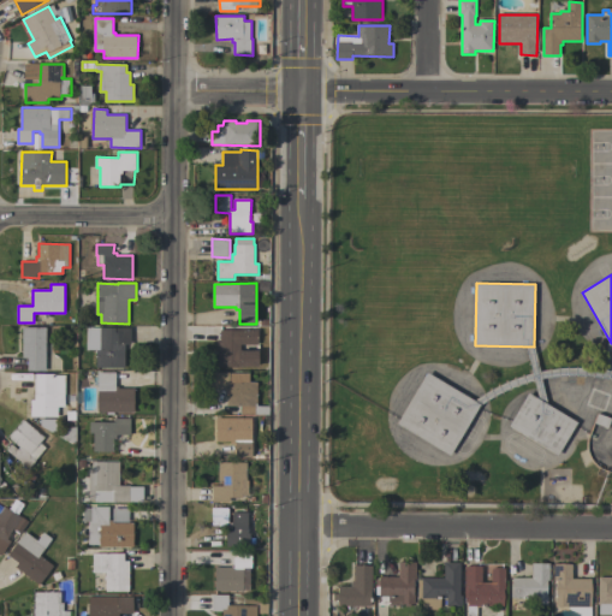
[(29,371),(29,357),(24,357),(24,327),(47,327),(47,371),(29,371)]
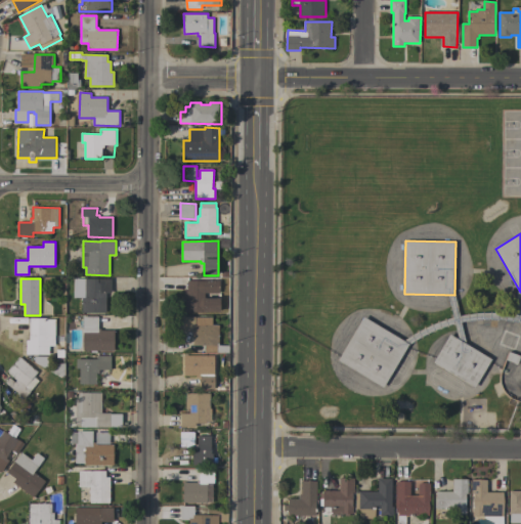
[(113,279),(113,293),(107,293),(107,313),(83,313),(83,298),(74,298),(74,278),(113,279)]
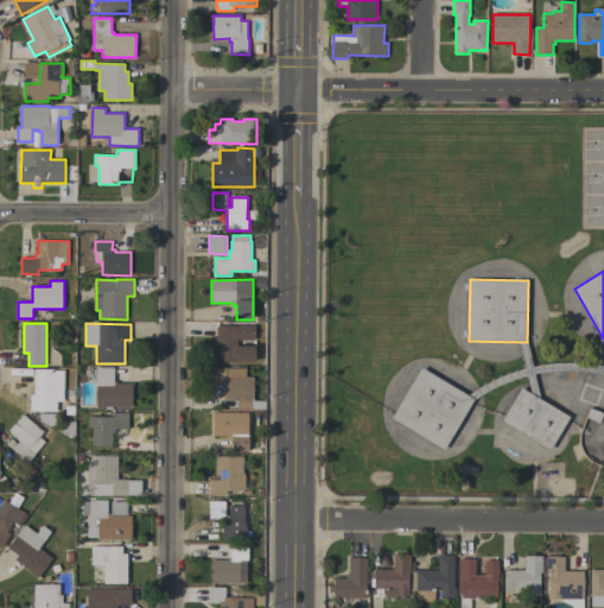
[(256,325),(256,340),(245,340),(245,346),(256,346),(256,362),(215,362),(215,335),(218,335),(218,325),(256,325)]
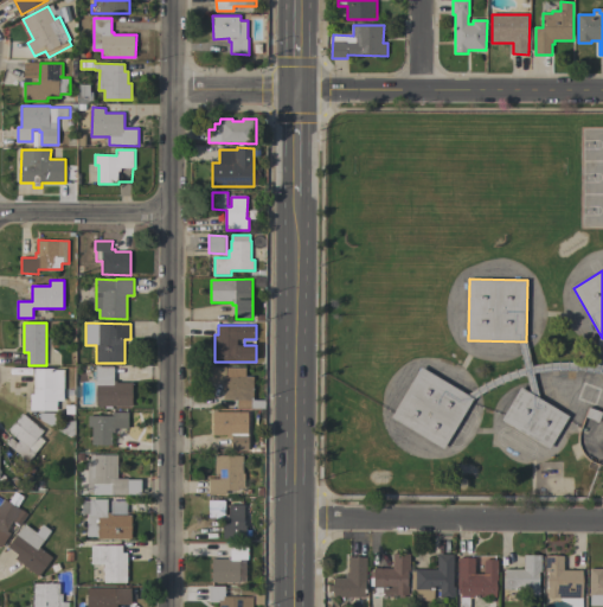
[(114,407),(114,409),(107,408),(107,407),(97,406),(97,366),(115,366),(115,381),(119,381),(119,383),(134,383),(133,407),(114,407)]
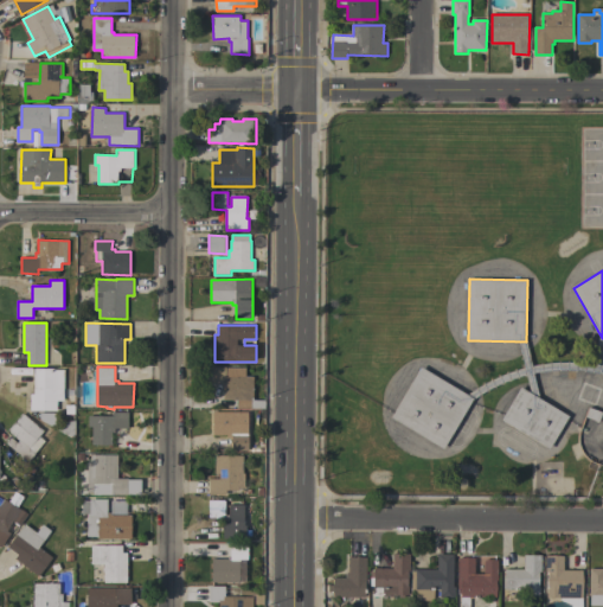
[(255,377),(255,401),(252,401),(252,408),(238,408),(238,400),(225,400),(225,384),(212,384),(213,368),(226,368),(247,366),(247,377),(255,377)]
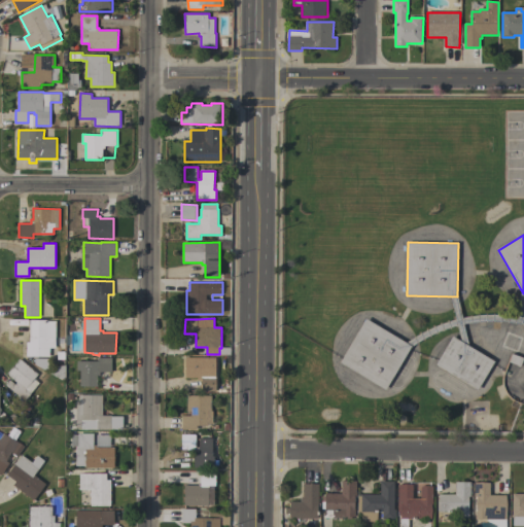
[(341,362),(367,319),(413,346),(386,390),(341,362)]
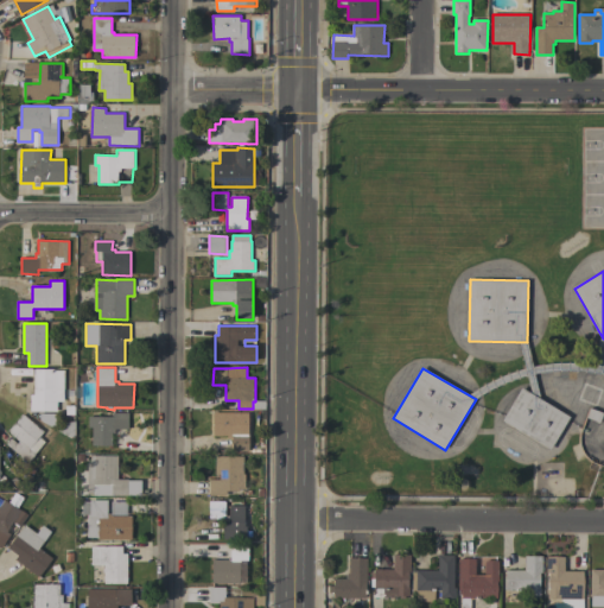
[(65,401),(58,401),(58,411),(32,411),(32,394),(36,394),(36,369),(55,369),(55,371),(65,371),(65,401)]
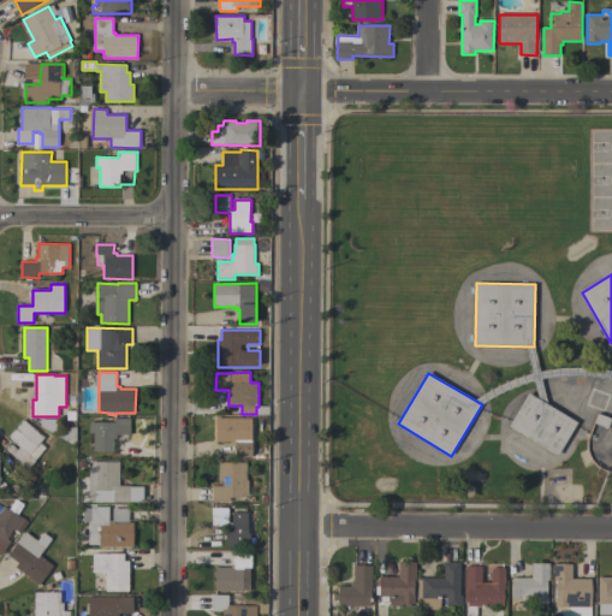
[(578,422),(559,456),(510,426),(529,394),(578,422)]
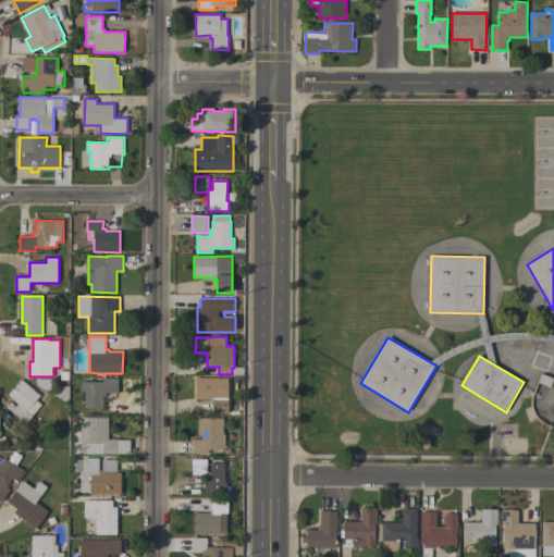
[(86,408),(86,392),(83,392),(83,382),(105,382),(105,378),(119,378),(119,394),(107,393),(107,397),(103,397),(103,408),(86,408)]
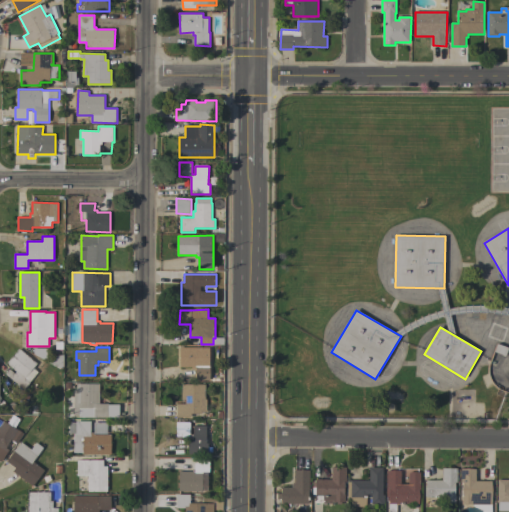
[(210,348),(210,368),(211,368),(211,380),(197,380),(197,369),(194,369),(194,367),(181,367),(181,347),(210,348)]
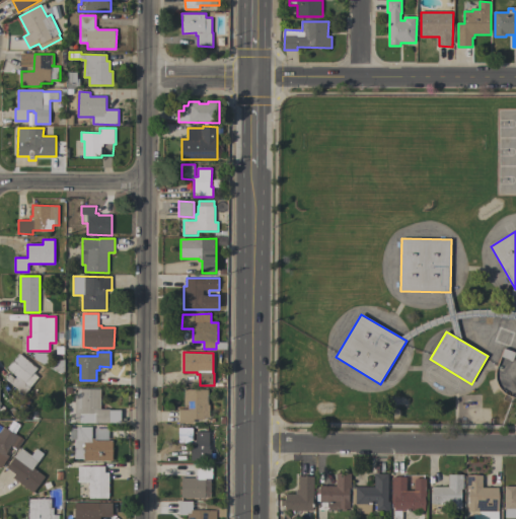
[(39,368),(34,373),(40,377),(25,394),(6,379),(10,374),(16,379),(18,377),(8,368),(20,353),(39,368)]
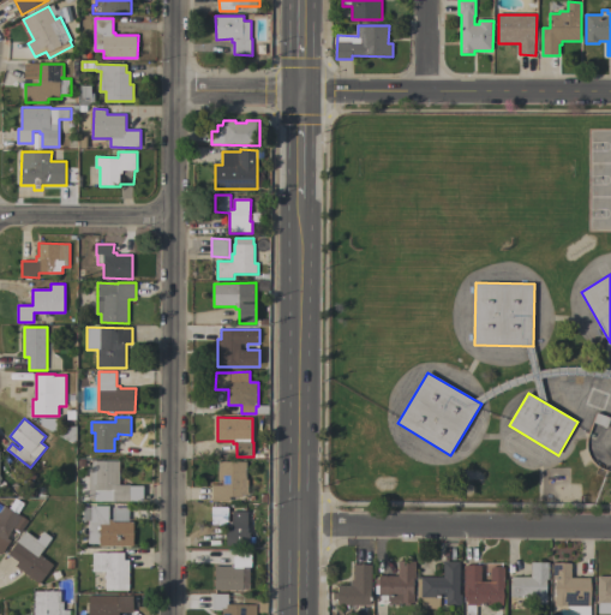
[(97,501),(97,499),(91,499),(91,469),(94,469),(94,461),(120,461),(120,485),(131,485),(131,487),(144,487),(144,501),(97,501)]
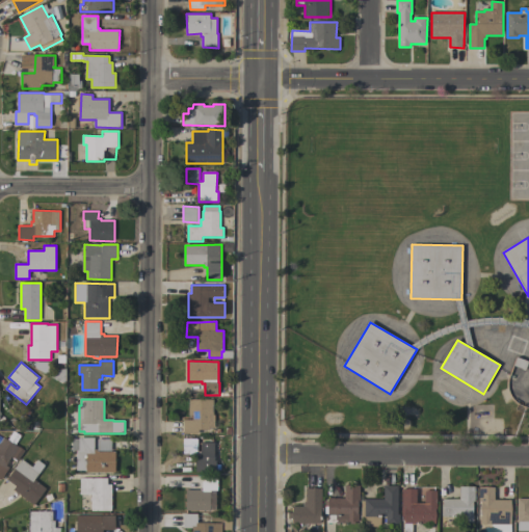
[(214,415),(216,415),(215,428),(211,427),(211,430),(200,430),(200,434),(184,433),(185,420),(193,420),(193,416),(189,416),(190,399),(214,399),(214,415)]
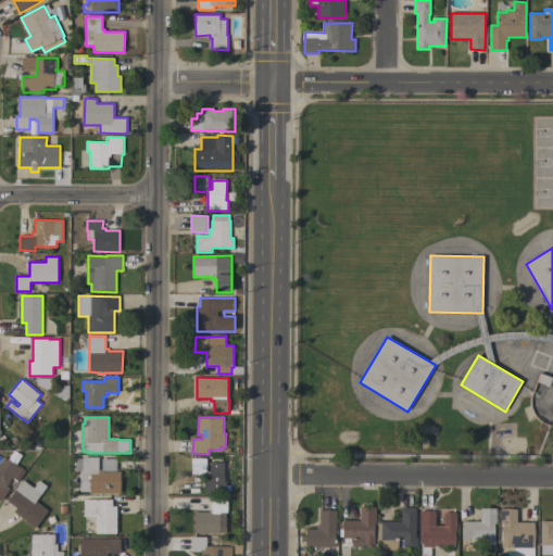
[(19,481),(12,478),(7,487),(11,489),(2,502),(0,500),(0,455),(4,458),(4,457),(25,470),(19,481)]
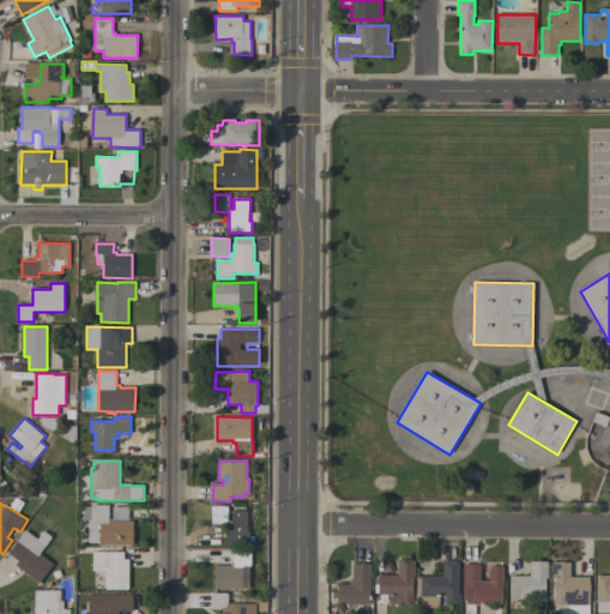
[(101,545),(101,542),(90,542),(90,519),(85,519),(85,506),(92,506),(92,505),(110,505),(110,519),(114,519),(114,506),(131,506),(131,521),(134,521),(134,545),(101,545)]
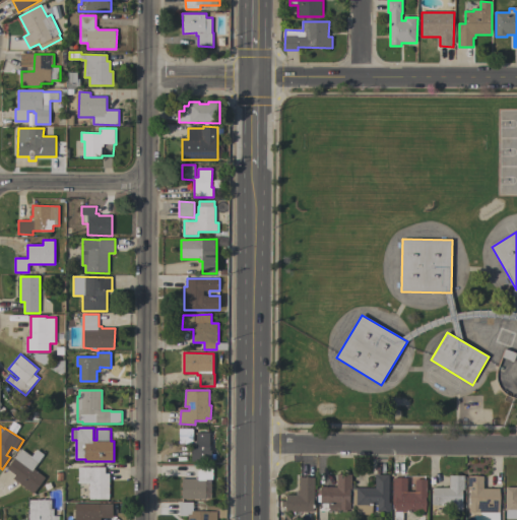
[(192,461),(193,446),(194,447),(194,443),(180,443),(181,429),(194,429),(194,441),(197,441),(197,432),(210,433),(210,450),(212,450),(212,461),(192,461)]
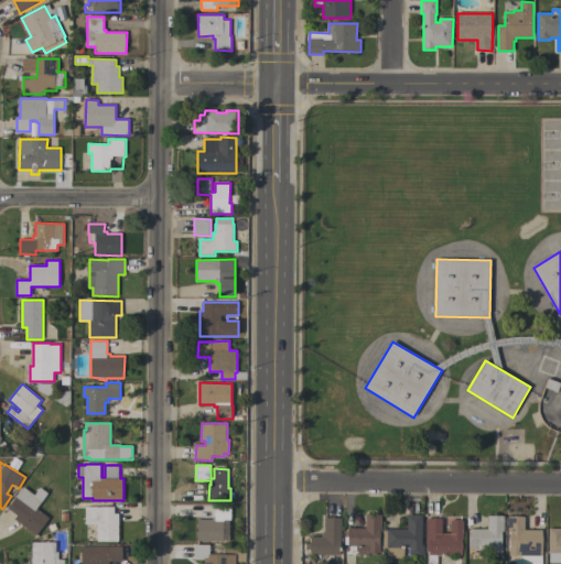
[(14,519),(18,516),(8,508),(24,487),(43,501),(38,509),(50,518),(38,535),(14,519)]
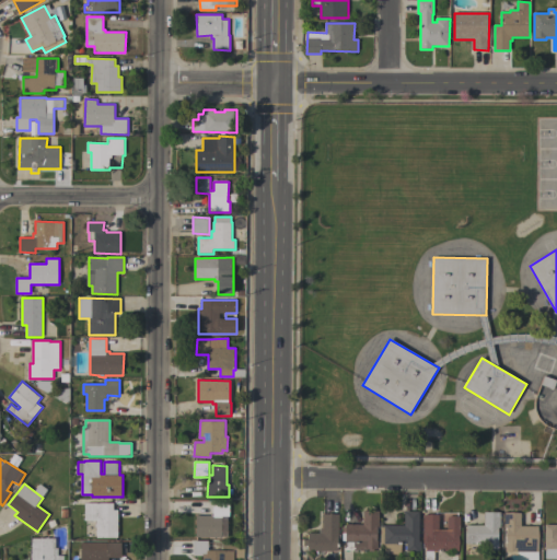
[(197,537),(197,515),(211,515),(211,513),(215,513),(215,501),(231,501),(230,537),(197,537)]
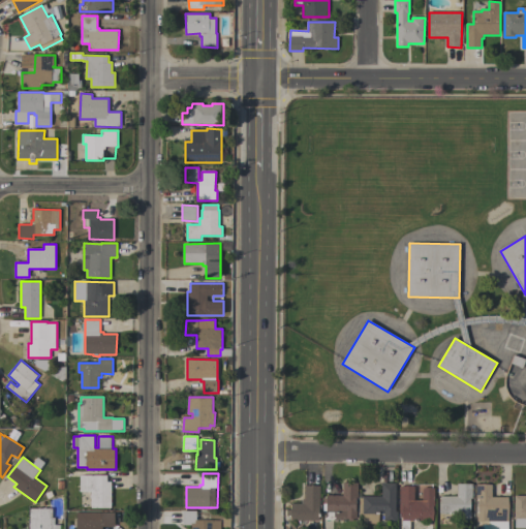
[(107,475),(107,481),(112,481),(112,507),(92,507),(92,491),(81,491),(81,475),(107,475)]
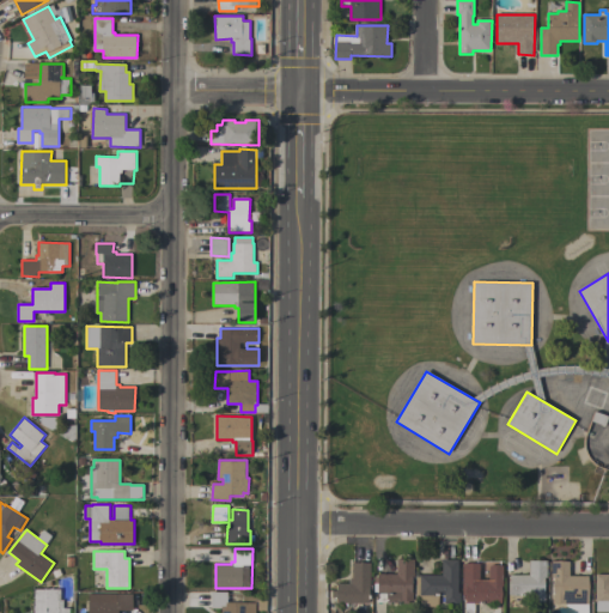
[(415,577),(413,577),(413,592),(414,592),(414,601),(410,601),(410,604),(405,604),(405,601),(402,601),(402,602),(378,602),(378,592),(376,592),(376,577),(378,577),(378,574),(397,574),(397,559),(415,559),(415,577)]
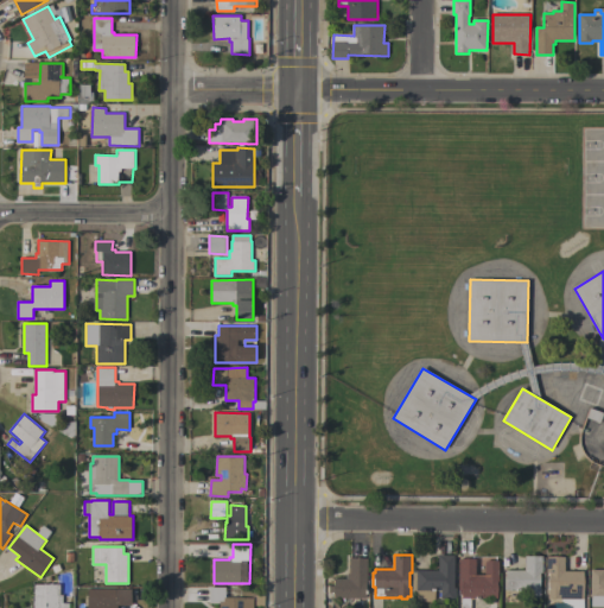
[(456,599),(443,599),(443,590),(437,590),(437,597),(436,597),(436,602),(419,601),(420,590),(418,590),(418,570),(440,570),(440,556),(456,556),(456,599)]
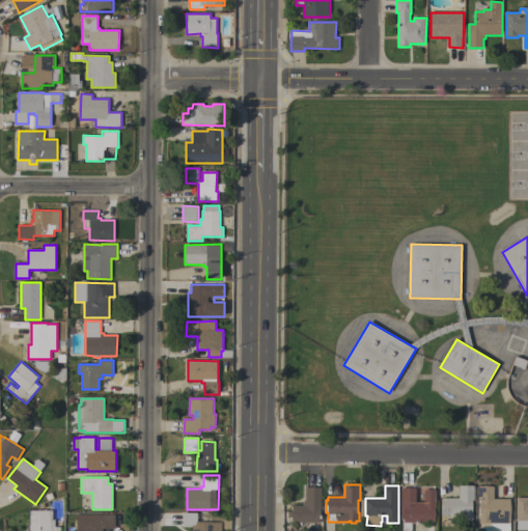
[(460,498),(460,485),(475,485),(475,501),(473,500),(473,522),(462,522),(463,515),(443,515),(443,498),(460,498)]
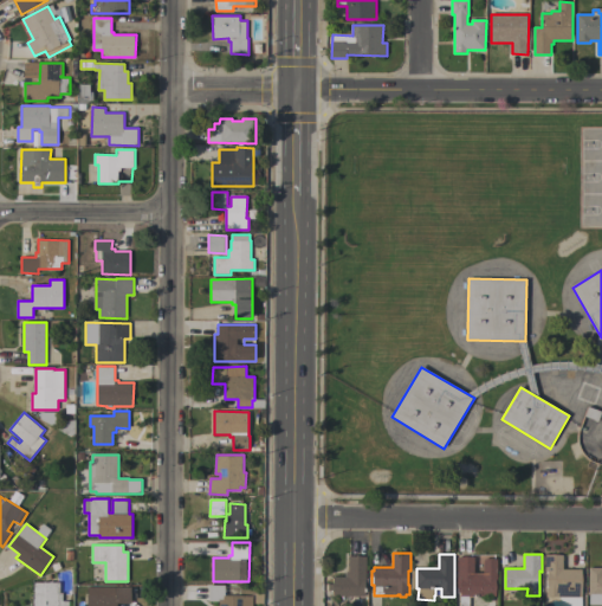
[(583,604),(574,604),(574,597),(549,597),(549,572),(547,572),(547,555),(564,555),(564,569),(583,569),(583,604)]
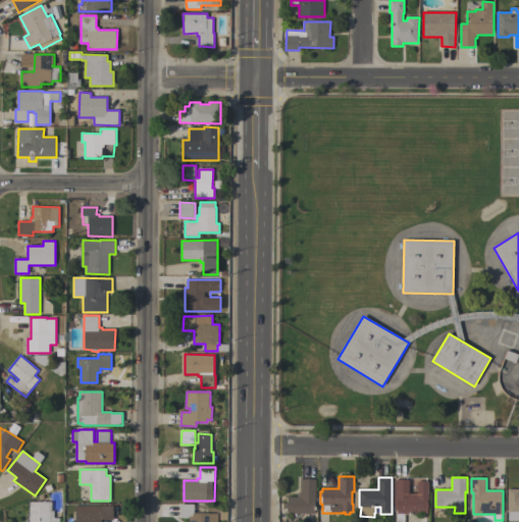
[(288,514),(288,497),(299,498),(299,493),(301,493),(301,479),(317,479),(316,500),(315,500),(315,514),(288,514)]
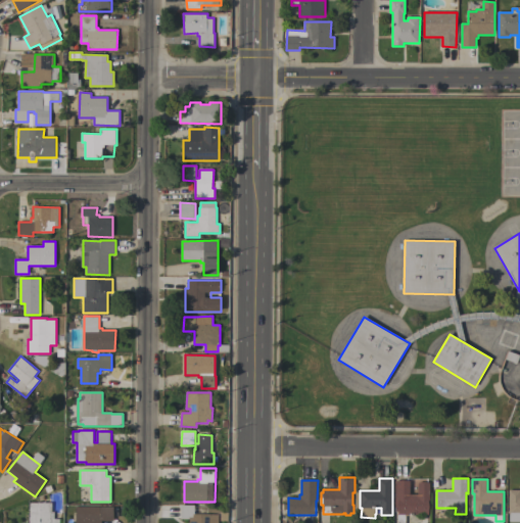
[(411,481),(411,494),(419,494),(419,482),(430,482),(430,501),(429,501),(429,515),(398,515),(398,512),(396,512),(396,481),(411,481)]
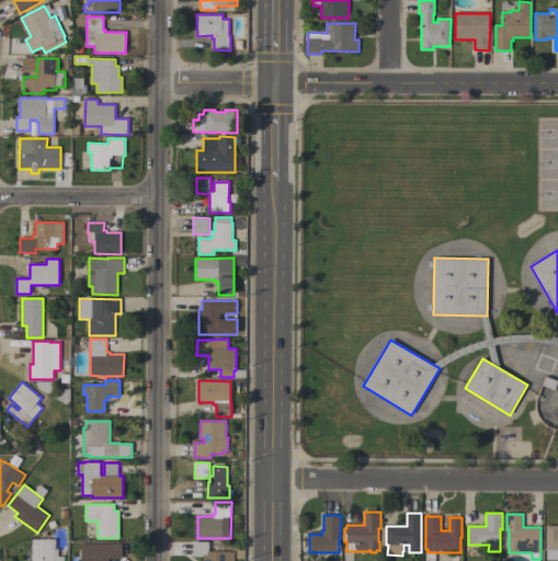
[(557,560),(547,560),(548,551),(546,551),(547,526),(557,526),(557,560)]
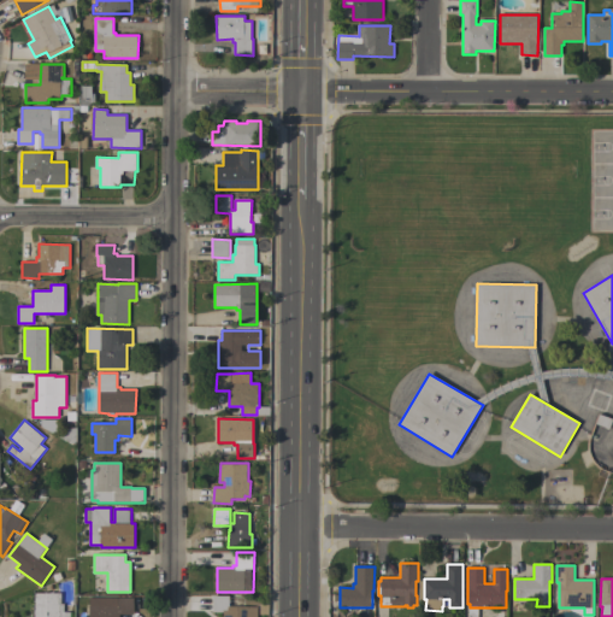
[(62,593),(62,604),(65,604),(65,611),(75,611),(75,616),(34,616),(34,593),(62,593)]
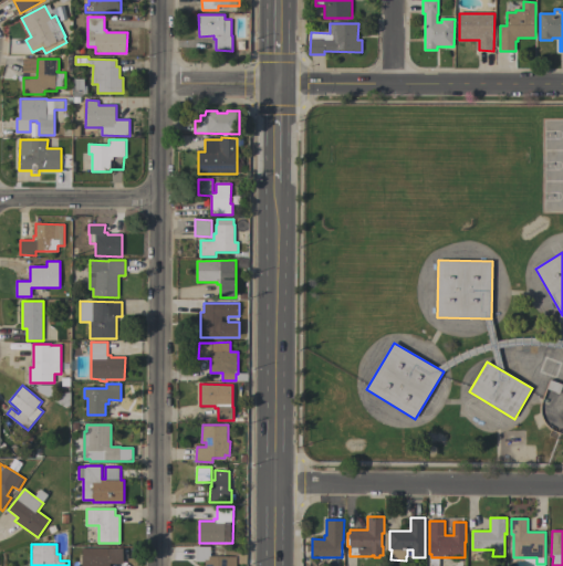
[(206,565),(206,562),(196,562),(196,546),(211,546),(211,556),(237,556),(237,565),(206,565)]
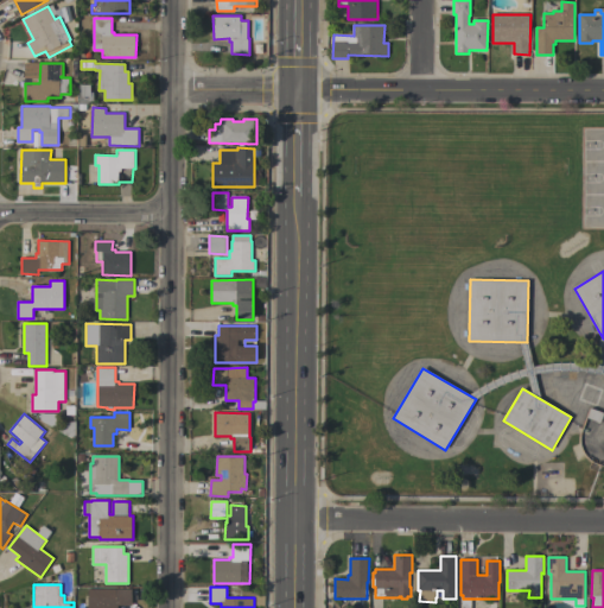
[(88,607),(89,588),(131,589),(129,606),(119,606),(118,607),(88,607)]
